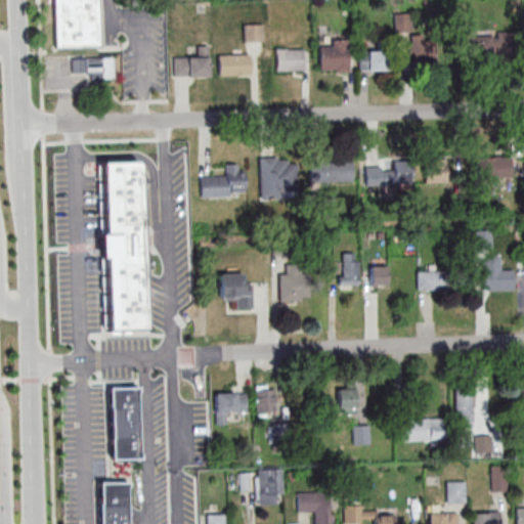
[(52,0),(53,48),(99,47),(98,0),(52,0)]
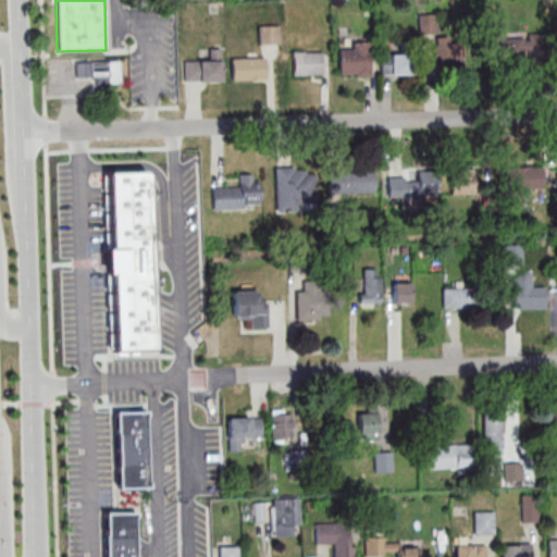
[(436,34),(435,14),(419,14),(419,34),(436,34)]
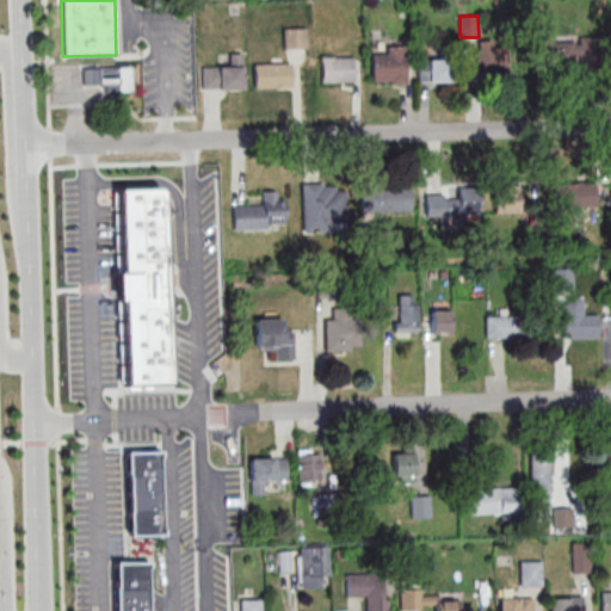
[(541,42),(541,68),(597,67),(597,42),(541,42)]
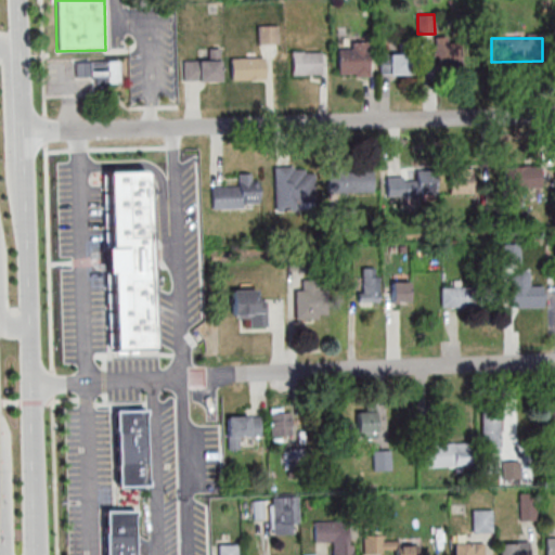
[(337,76),(368,76),(368,44),(337,44),(337,76)]
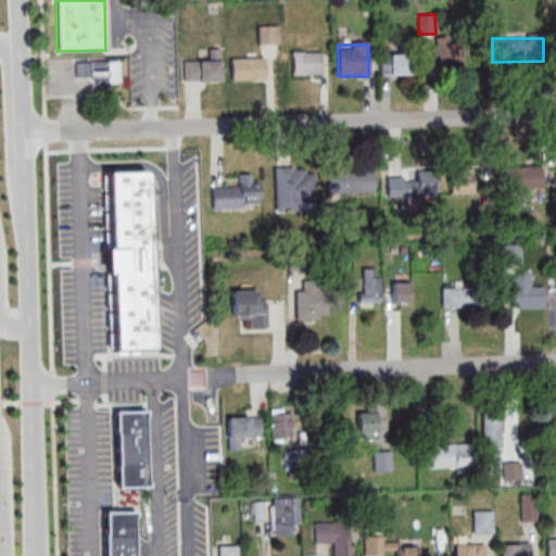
[(432,67),(465,67),(465,45),(432,45),(432,67)]
